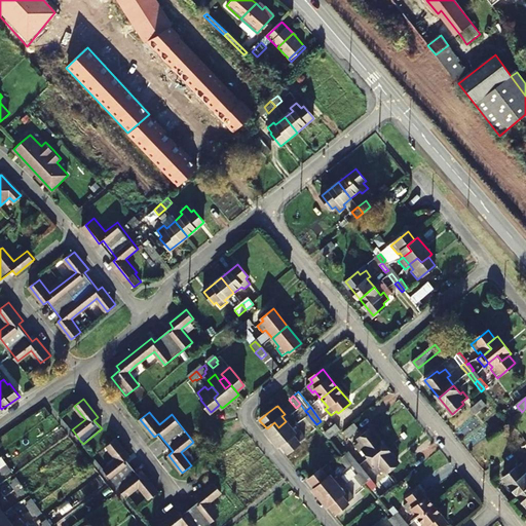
[(284,435),(292,428),(298,423),(293,417),(287,421),(286,421),(278,427),(274,422),(267,428),(265,430),(278,447),(280,446),(288,440),(284,435)]
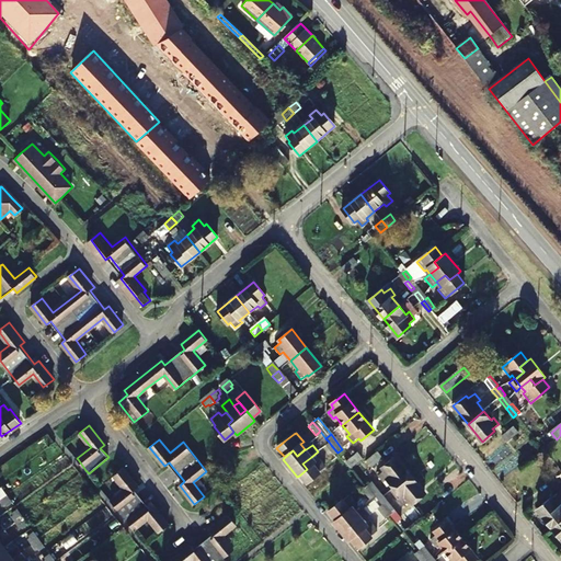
[(333,457),(338,453),(331,445),(327,448),(333,457)]
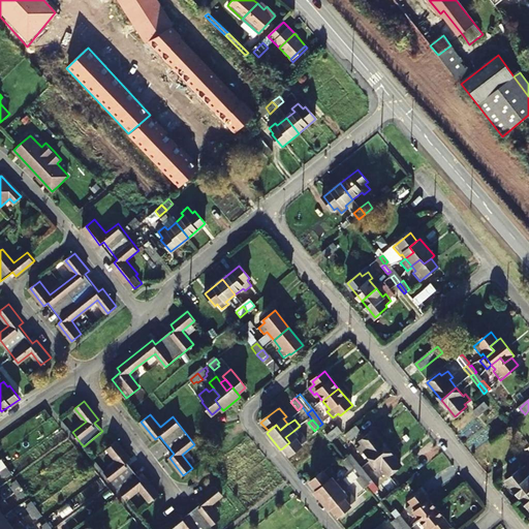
[(350,441),(362,432),(356,426),(345,435),(350,441)]
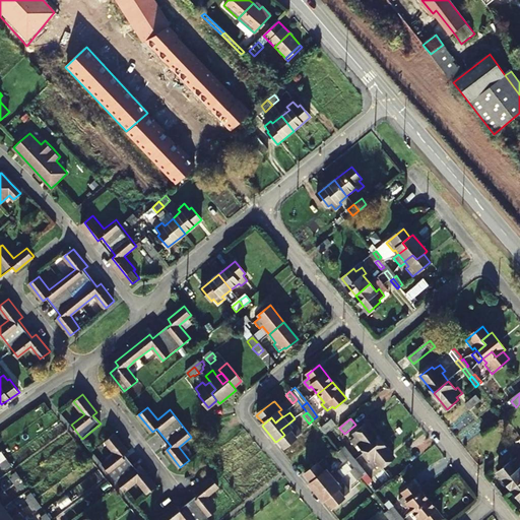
[(284,448),(302,434),(296,427),(293,429),(288,424),(280,430),(284,435),(277,441),(284,448)]
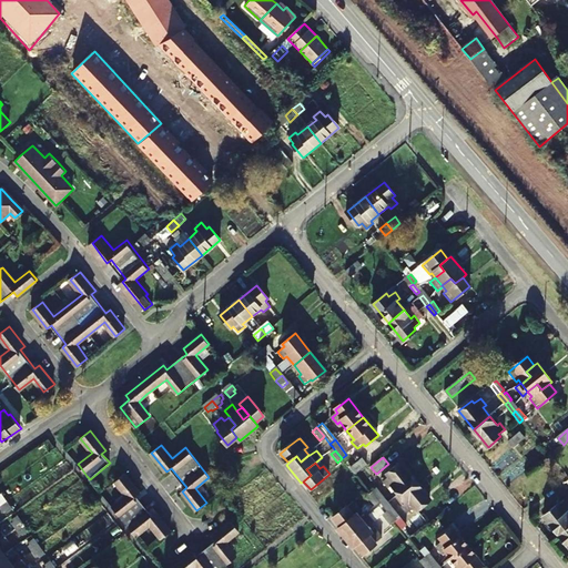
[(415,482),(401,464),(388,475),(389,477),(384,483),(389,489),(392,487),(398,495),(415,482)]
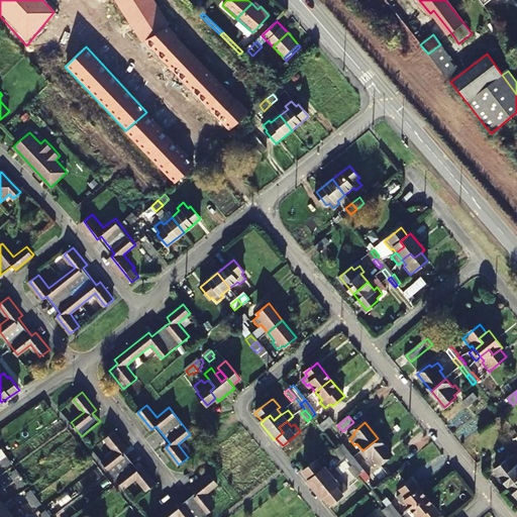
[(111,473),(118,483),(123,488),(136,478),(146,491),(156,484),(140,466),(137,469),(123,451),(127,448),(113,431),(104,438),(114,451),(102,461),(103,462),(111,473)]
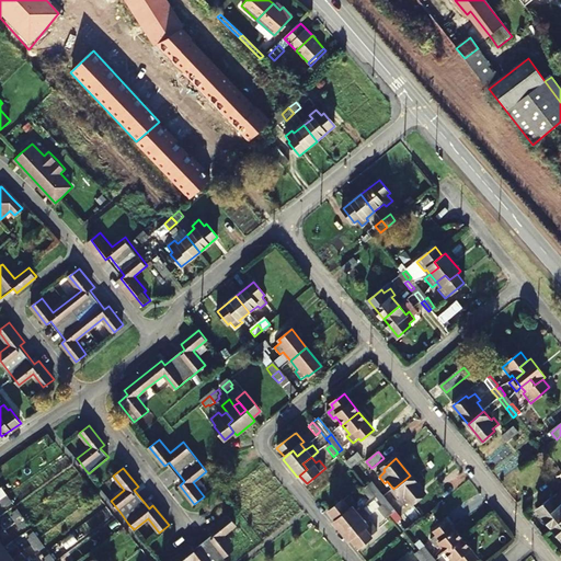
[(410,476),(393,489),(401,497),(398,500),(403,506),(410,502),(412,504),(425,494),(410,476)]
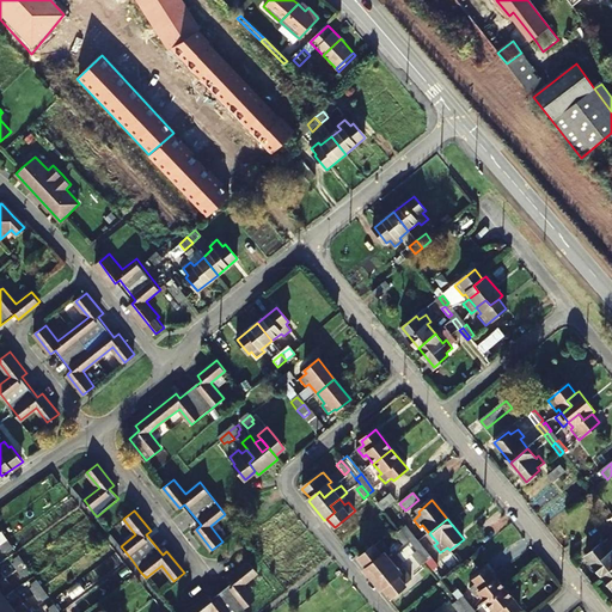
[(408,542),(412,549),(417,544),(403,527),(398,531),(408,542)]
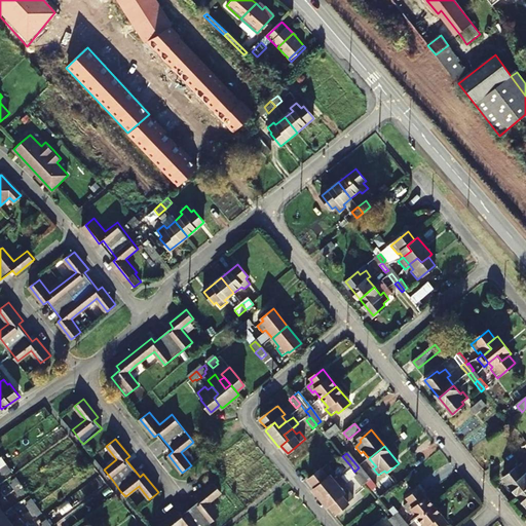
[(8,463),(3,456),(0,458),(0,461),(0,467),(1,470),(8,463)]
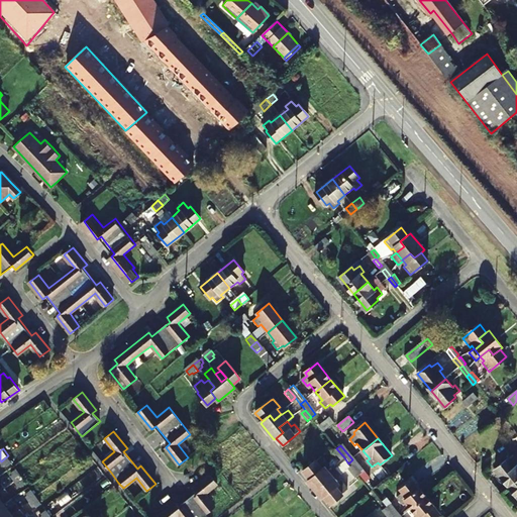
[(332,452),(339,461),(344,457),(336,448),(332,452)]
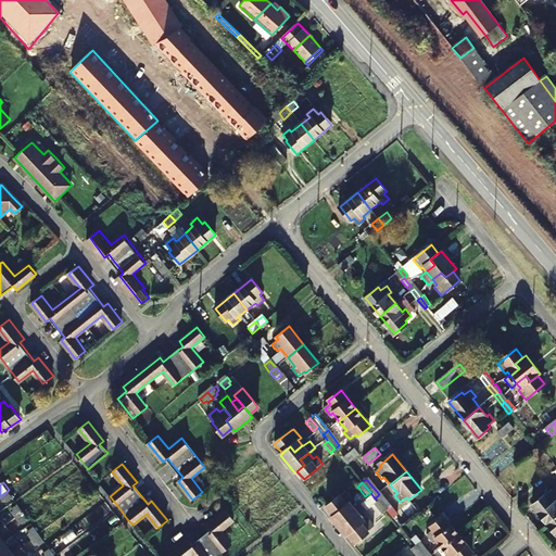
[(9,490),(1,496),(5,502),(8,500),(11,502),(15,498),(9,490)]
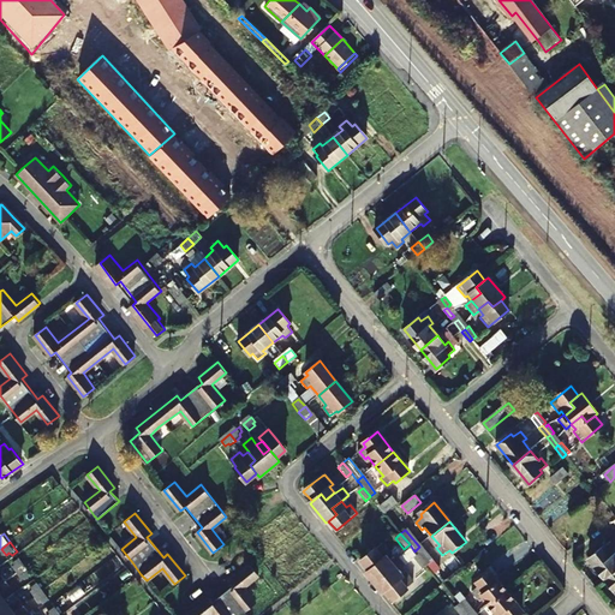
[(382,571),(392,563),(387,557),(389,555),(382,545),(362,561),(370,572),(378,565),(382,571)]
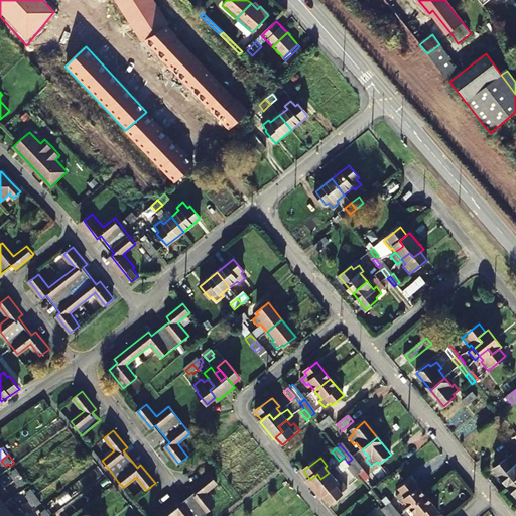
[(515,468),(515,467),(515,466),(515,461),(513,458),(507,463),(505,460),(493,470),(507,487),(515,479),(515,468)]
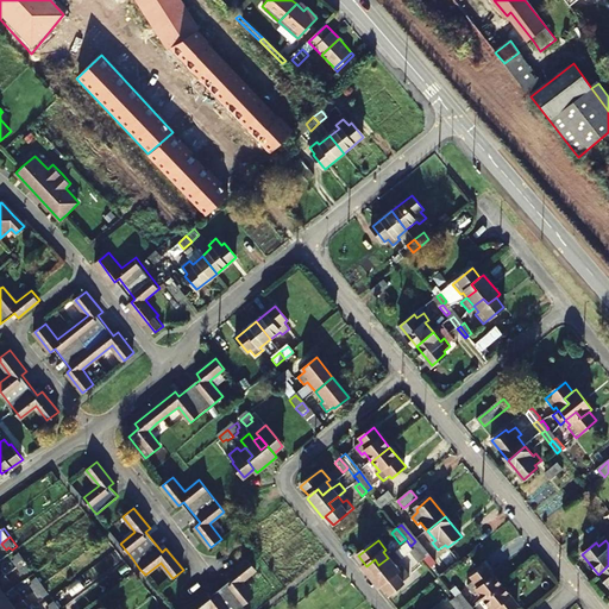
[(428,557),(415,541),(410,546),(414,550),(416,553),(422,562),(428,557)]
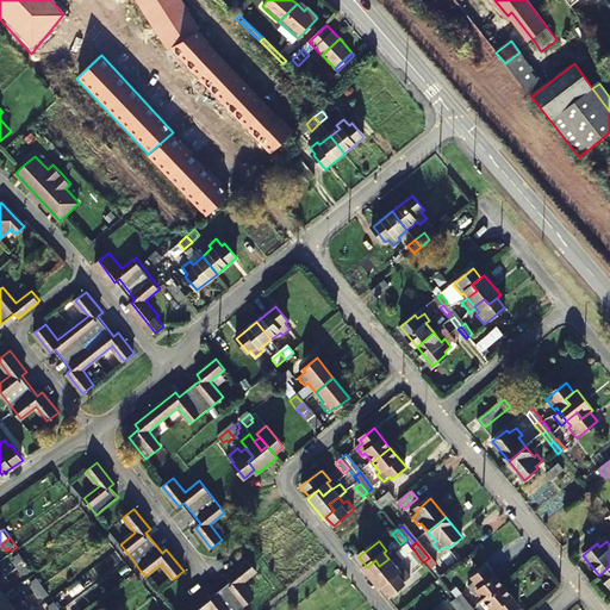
[(27,562),(22,554),(17,559),(18,561),(16,564),(19,568),(27,562)]
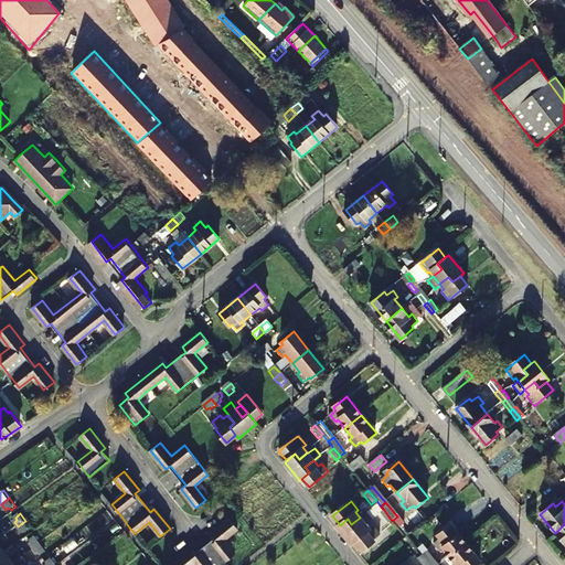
[(337,528),(351,545),(354,543),(362,536),(358,532),(365,524),(366,524),(372,520),(366,513),(360,518),(351,524),(348,519),(340,525),(337,528)]
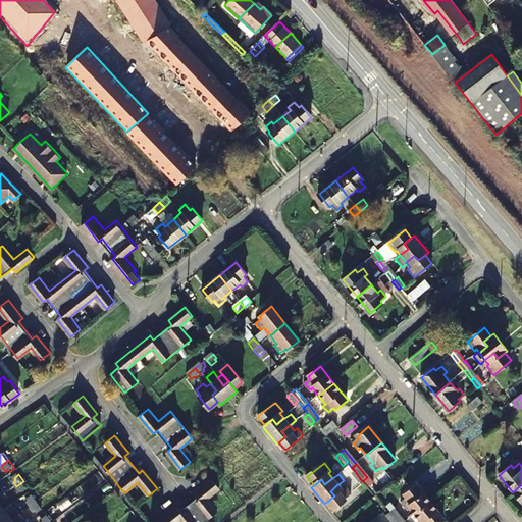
[(357,474),(352,478),(357,485),(362,481),(357,474)]
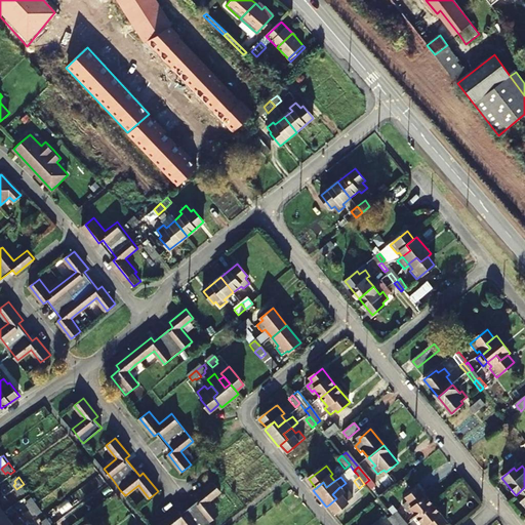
[(178,524),(180,524),(182,524),(205,524),(218,515),(208,501),(220,491),(213,482),(196,496),(199,500),(182,515),(178,511),(160,524),(178,524)]
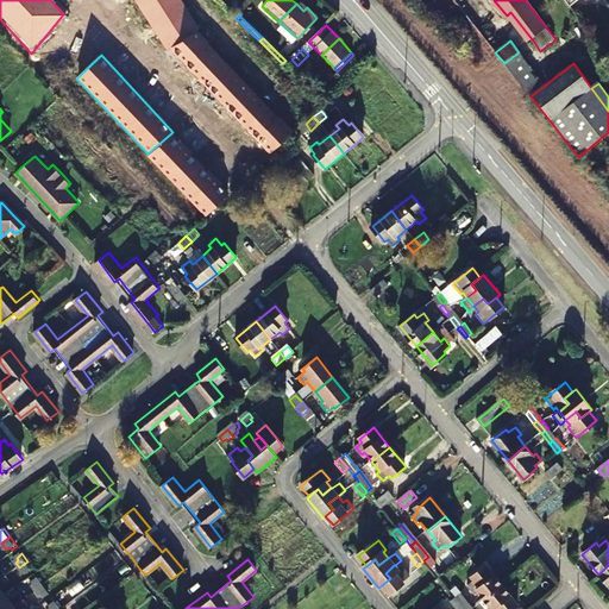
[(27,562),(19,567),(24,573),(26,571),(29,575),(33,570),(27,562)]
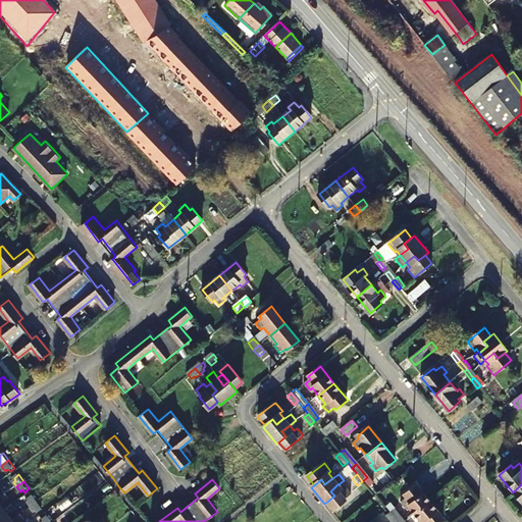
[(333,510),(346,500),(351,496),(345,487),(342,489),(337,484),(330,491),(334,496),(327,502),(333,510)]
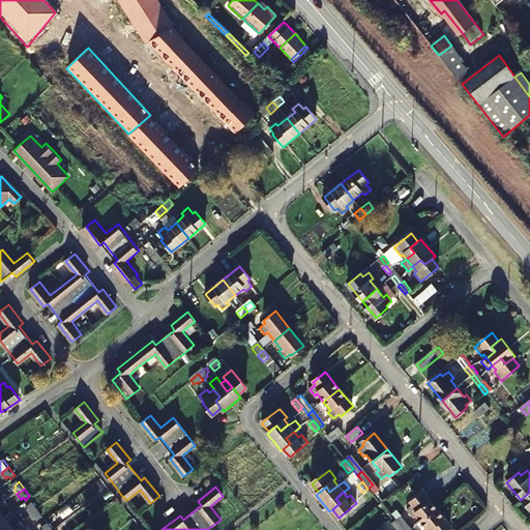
[(529,492),(521,500),(529,510),(529,492)]
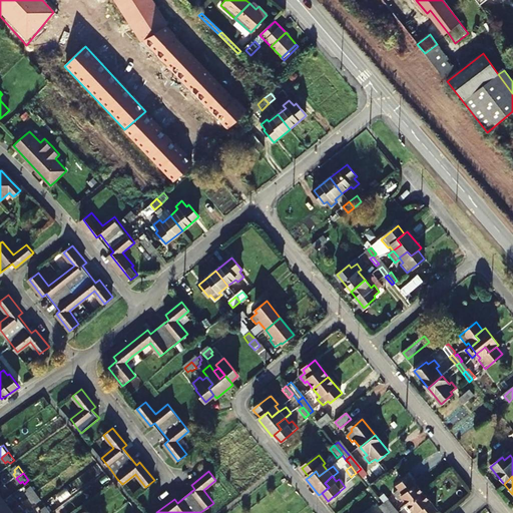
[(408,506),(423,494),(409,477),(397,487),(399,489),(394,494),(399,500),(402,498),(408,506)]
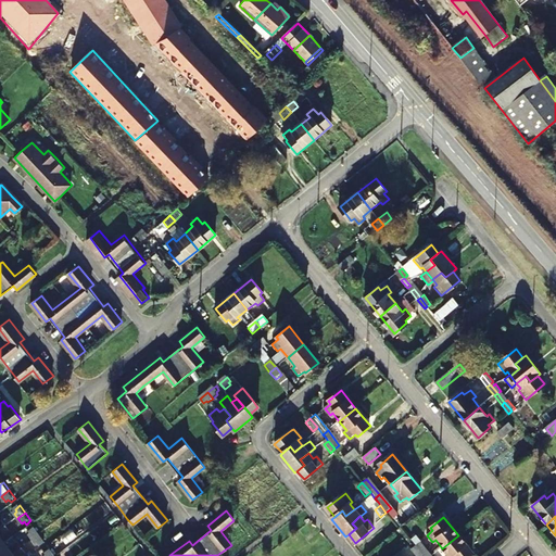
[(12,531),(8,526),(0,530),(0,547),(5,544),(1,539),(12,531)]
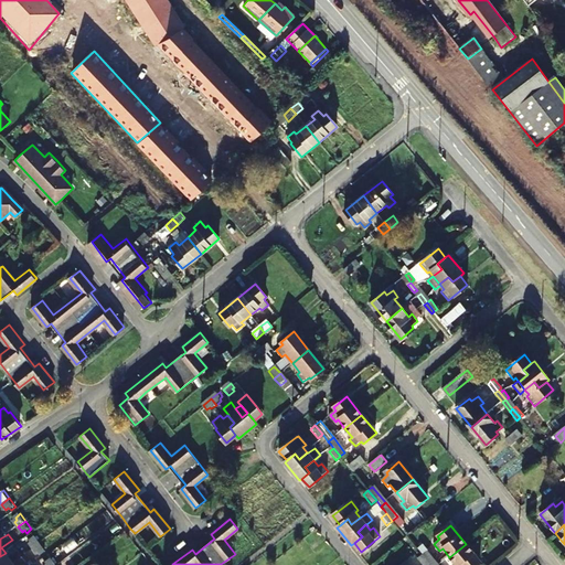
[(42,543),(35,535),(31,539),(33,542),(31,544),(34,550),(42,543)]
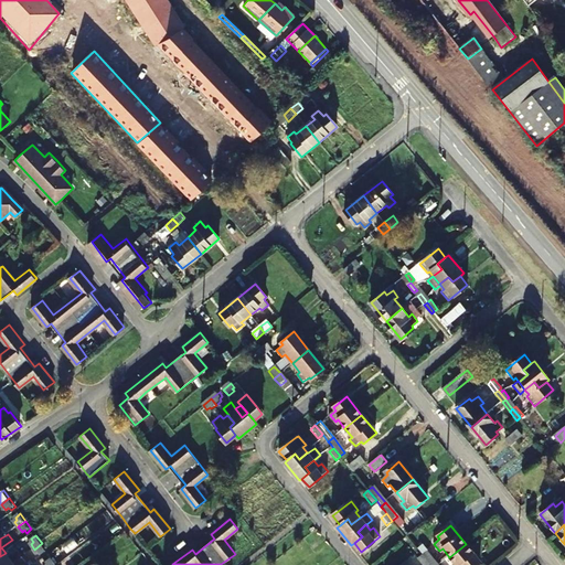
[(42,543),(34,550),(39,554),(41,553),(43,556),(49,552),(42,543)]
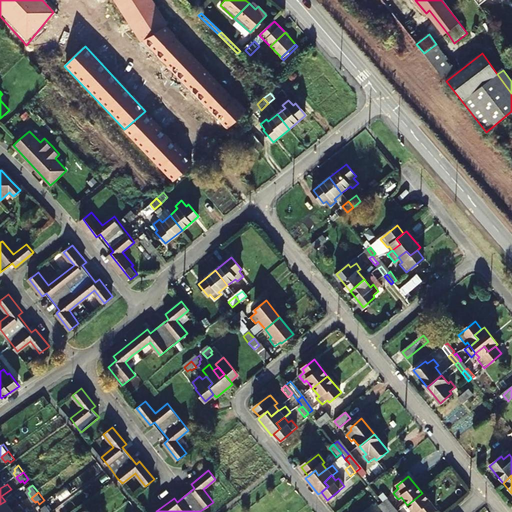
[(422,493),(407,505),(413,511),(432,511),(435,509),(429,502),(422,493)]
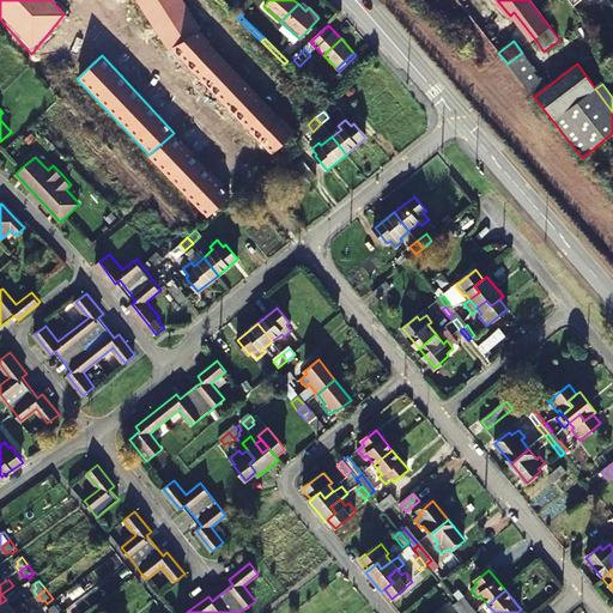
[(0,604),(0,612),(12,612),(26,605),(22,599),(11,607),(6,600),(0,604)]
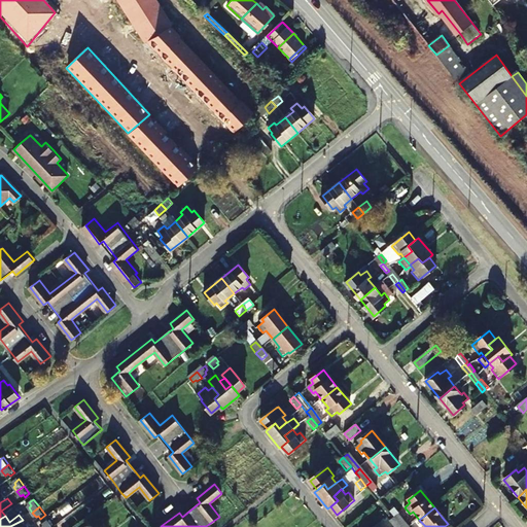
[(398,526),(406,526),(396,516),(392,519),(398,526)]
